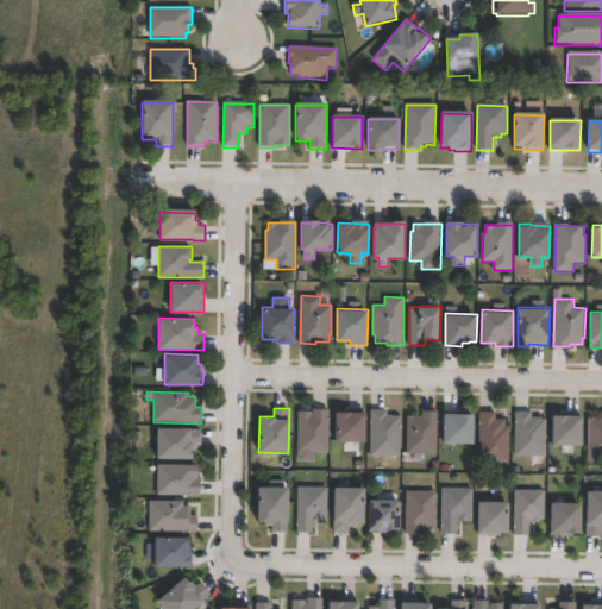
[(330,409),(328,453),(313,452),(312,462),(298,460),(299,410),(313,412),(313,409),(330,409)]
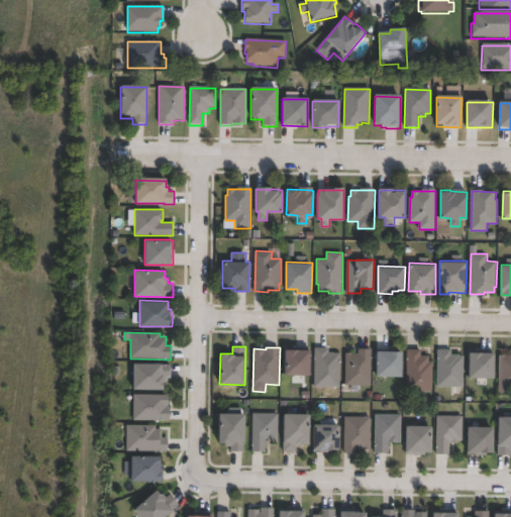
[(340,353),(340,387),(315,387),(315,347),(329,347),(329,351),(333,351),(333,352),(340,353)]
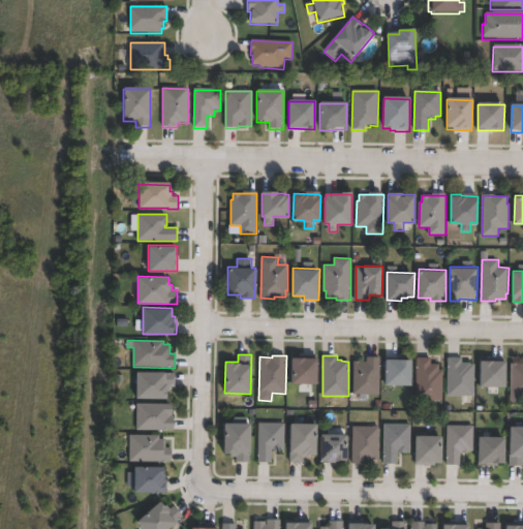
[(317,383),(291,383),(291,356),(317,356),(317,383)]
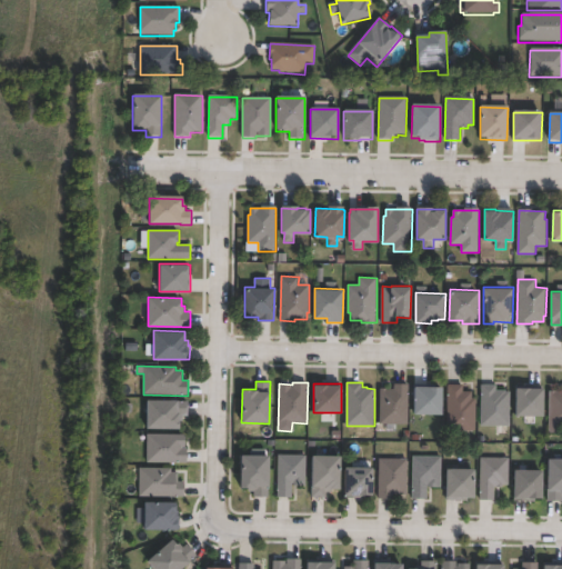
[(409,383),(409,425),(380,425),(381,388),(388,388),(388,389),(394,389),(395,383),(409,383)]
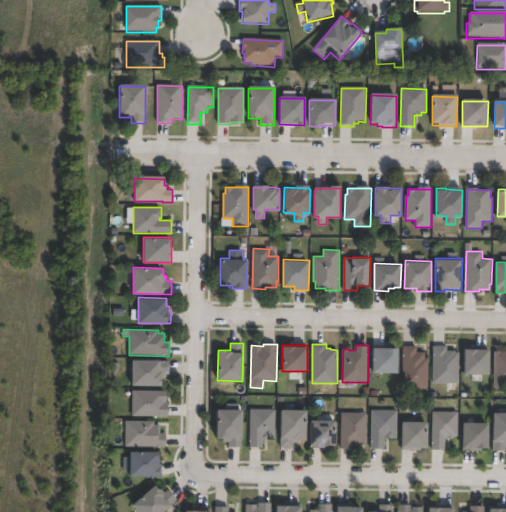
[(429,359),(428,387),(403,387),(404,346),(417,346),(417,352),(426,352),(425,359),(429,359)]
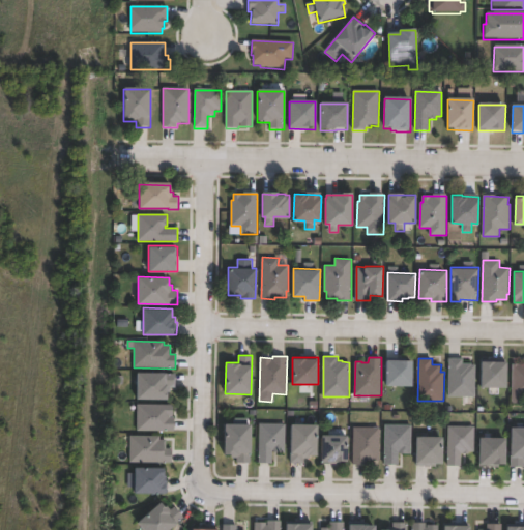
[(476,365),(475,396),(448,395),(449,358),(463,358),(463,363),(471,363),(471,365),(476,365)]
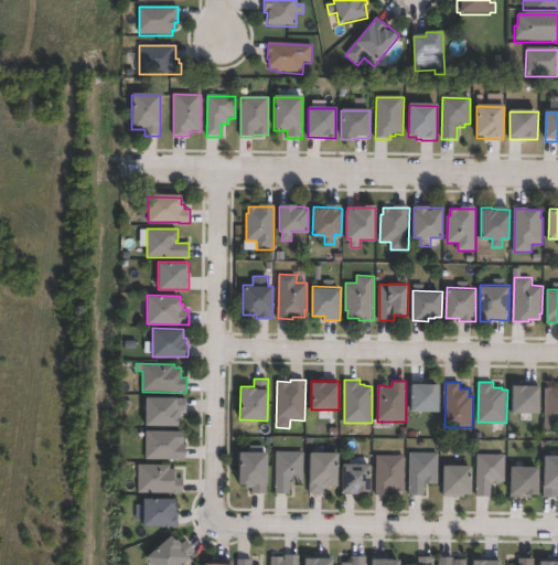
[(440,384),(439,412),(411,411),(412,383),(440,384)]
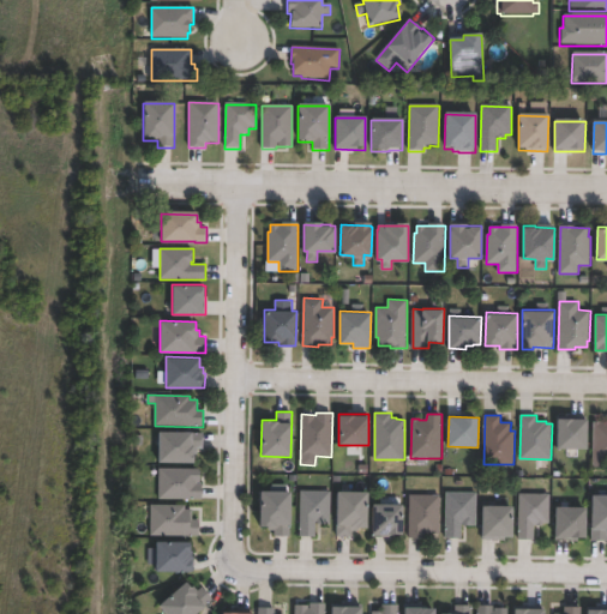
[(588,449),(558,447),(558,417),(588,417),(588,449)]
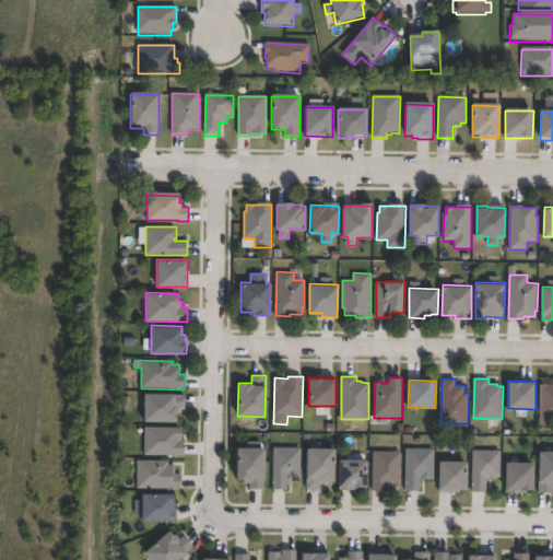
[(552,419),(552,426),(540,426),(541,384),(548,384),(548,385),(552,385),(552,419)]
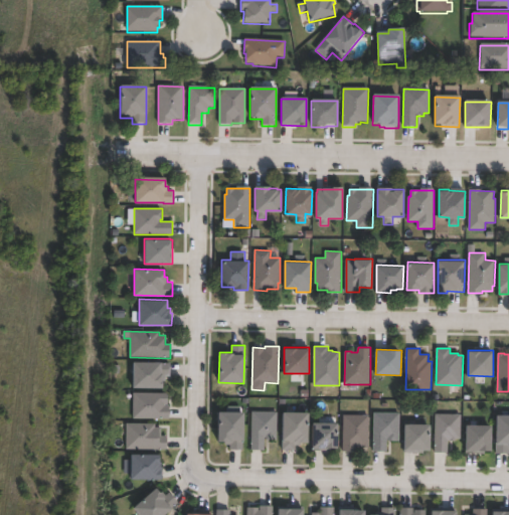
[(161,362),(161,363),(170,363),(170,376),(162,376),(162,388),(132,387),(133,361),(161,362)]
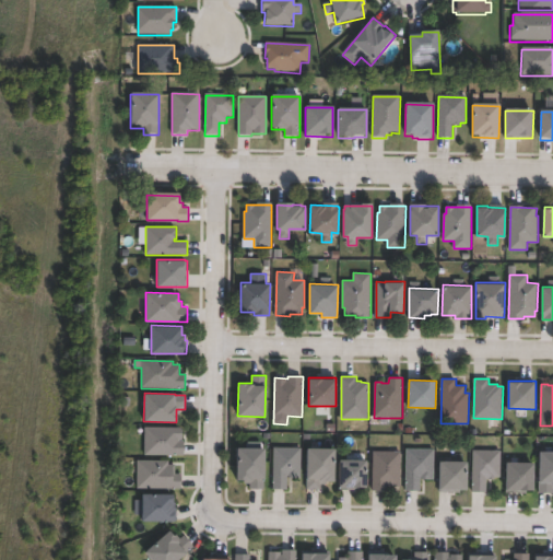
[(183,428),(183,441),(185,441),(184,456),(144,455),(145,427),(183,428)]
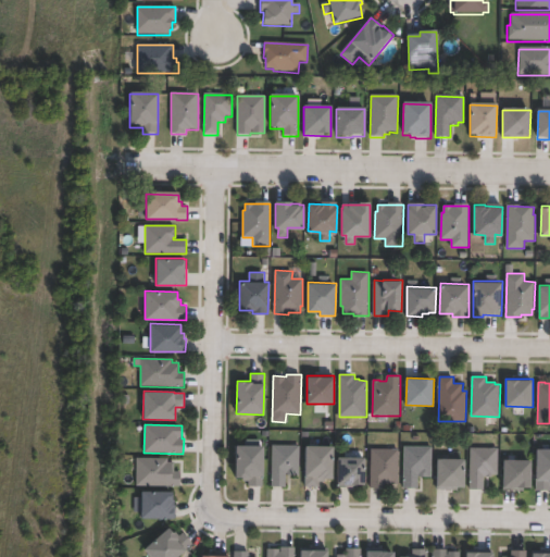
[(264,446),(263,487),(249,487),(249,481),(242,481),(244,478),(235,478),(236,445),(264,446)]
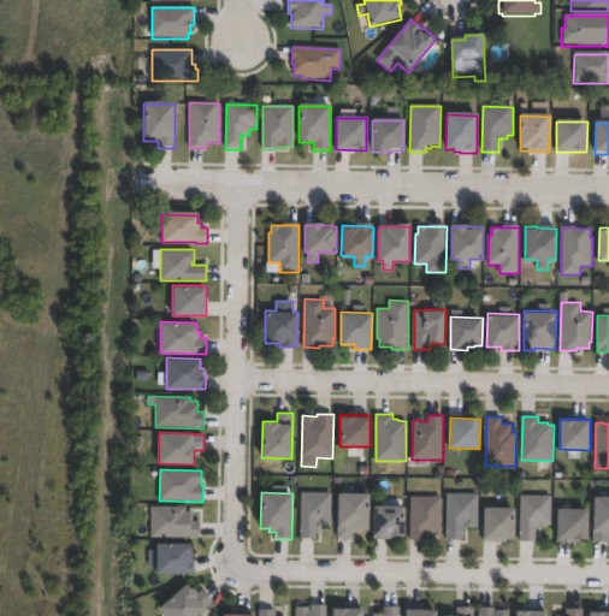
[(332,492),(332,526),(320,526),(320,522),(317,522),(317,538),(301,538),(301,492),(332,492)]
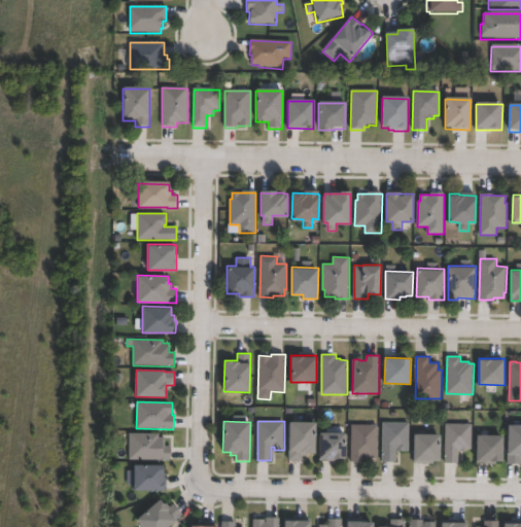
[(316,422),(315,452),(303,452),(303,460),(288,460),(289,421),(316,422)]
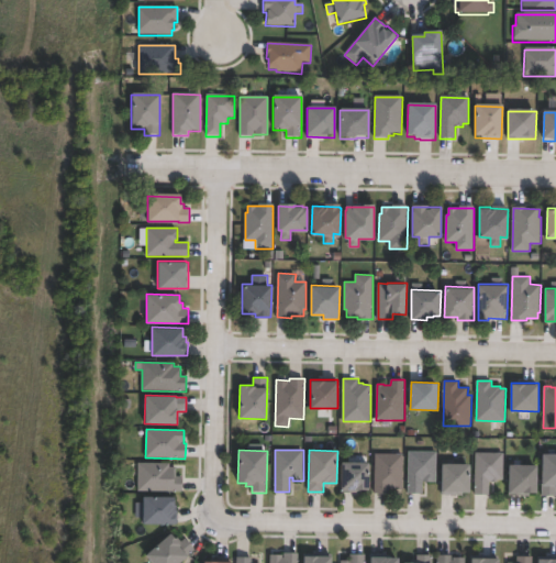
[(423,494),(409,494),(409,451),(437,451),(437,483),(423,483),(423,494)]
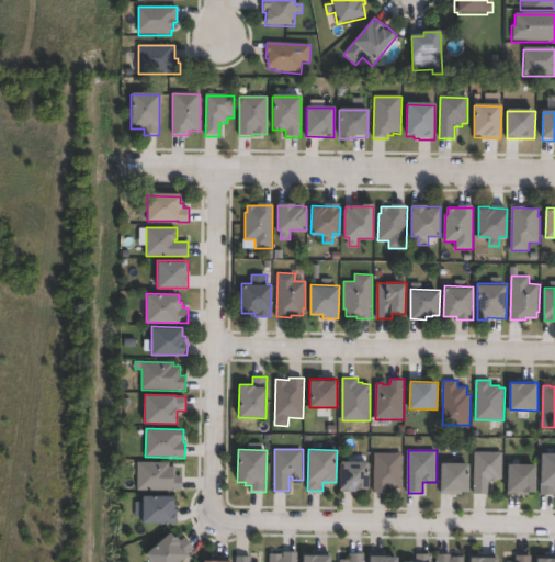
[(503,452),(503,480),(497,480),(497,481),(489,481),(489,494),(475,494),(475,451),(503,452)]
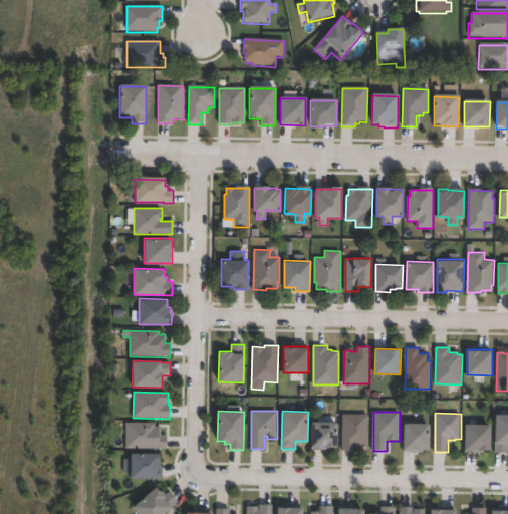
[(368,415),(368,447),(355,447),(355,451),(342,450),(343,414),(368,415)]
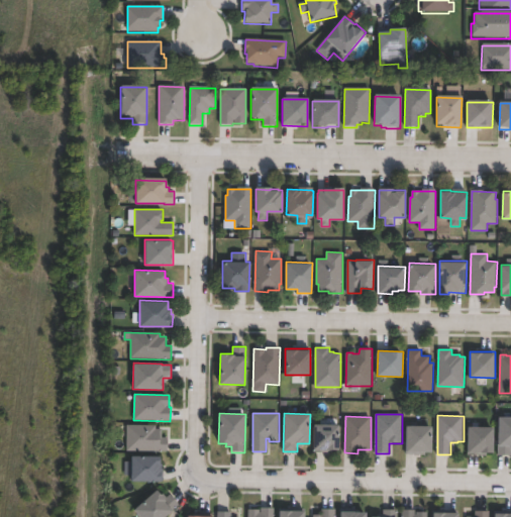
[(510,455),(498,455),(499,416),(510,416),(510,455)]
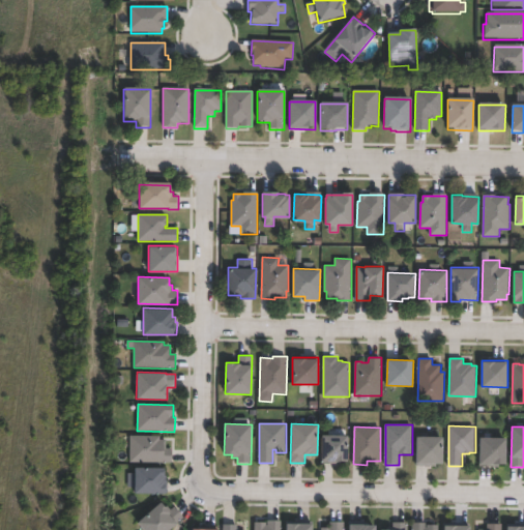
[(348,435),(348,462),(321,461),(322,435),(348,435)]
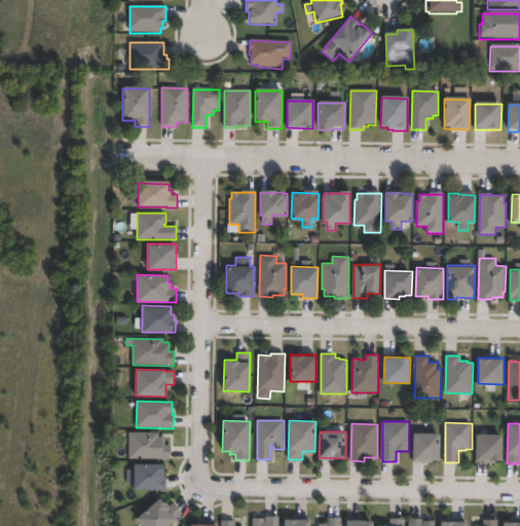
[(171,445),(171,459),(128,459),(130,433),(159,433),(158,436),(164,437),(164,445),(171,445)]
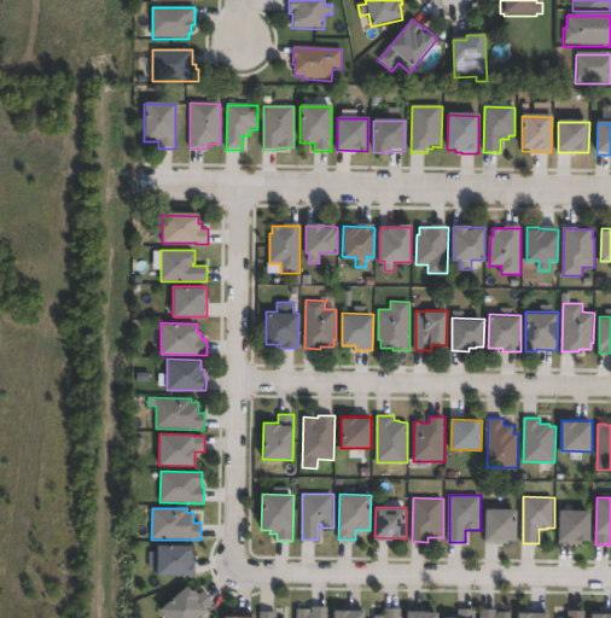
[(517,509),(516,540),(510,540),(510,544),(487,543),(487,541),(486,541),(486,508),(517,509)]
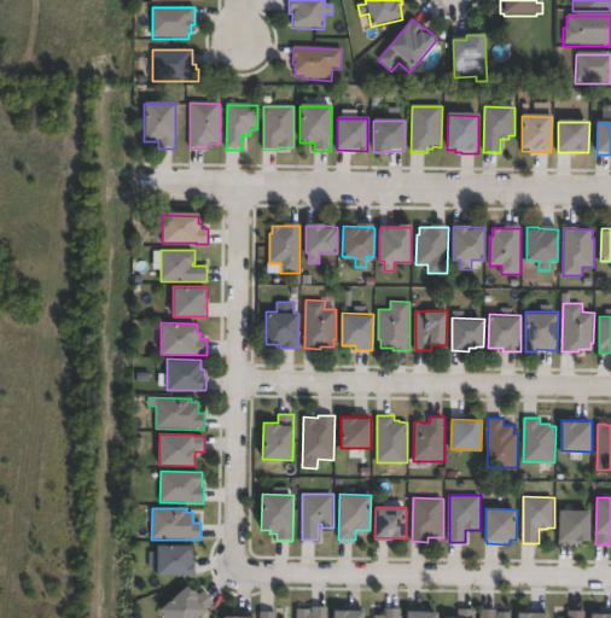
[(591,511),(589,542),(559,542),(560,509),(591,511)]
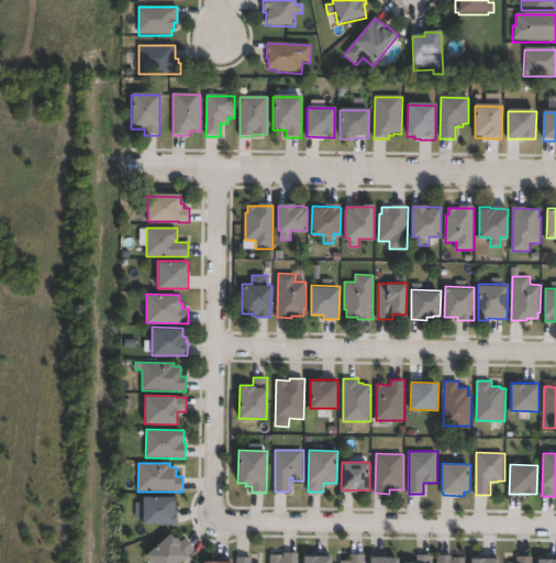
[(174,496),(174,505),(178,505),(178,523),(142,523),(142,518),(135,518),(135,503),(142,503),(142,496),(174,496)]
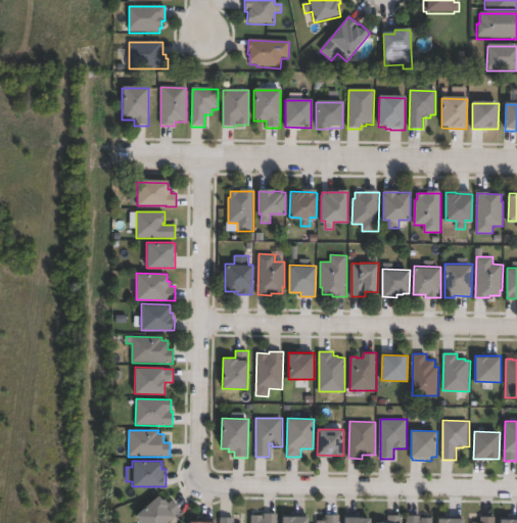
[(158,495),(163,502),(166,500),(169,504),(173,500),(182,511),(168,522),(141,522),(135,515),(158,495)]
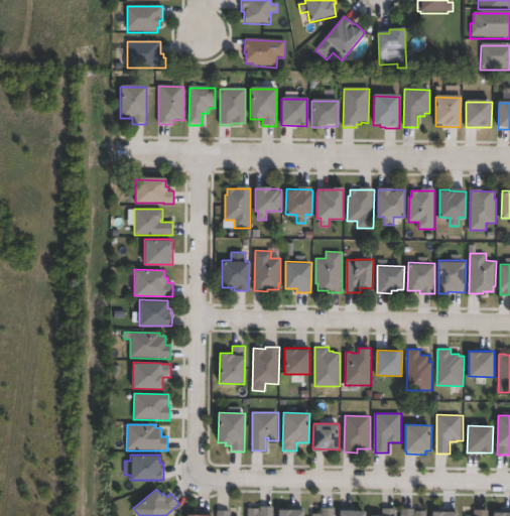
[(274,507),(273,515),(248,515),(248,509),(259,509),(259,512),(260,512),(260,507),(274,507)]
